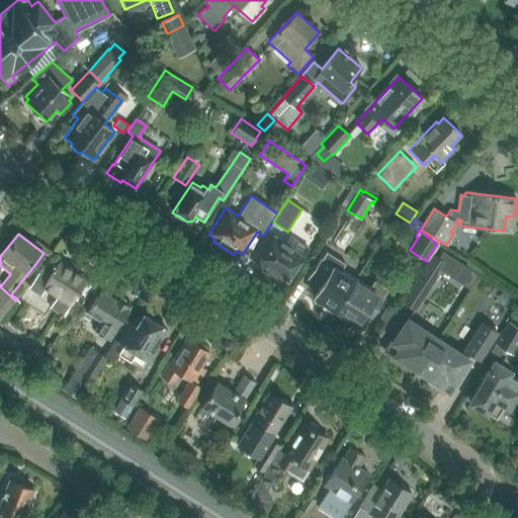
[(275,236),(258,262),(255,268),(284,285),(287,280),(290,283),(311,250),(290,237),(285,243),(275,236)]
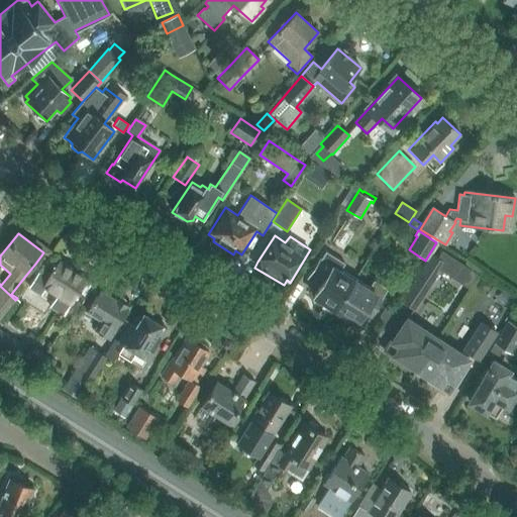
[(442,250),(437,259),(431,254),(401,302),(414,311),(441,270),(453,277),(461,263),(442,250)]
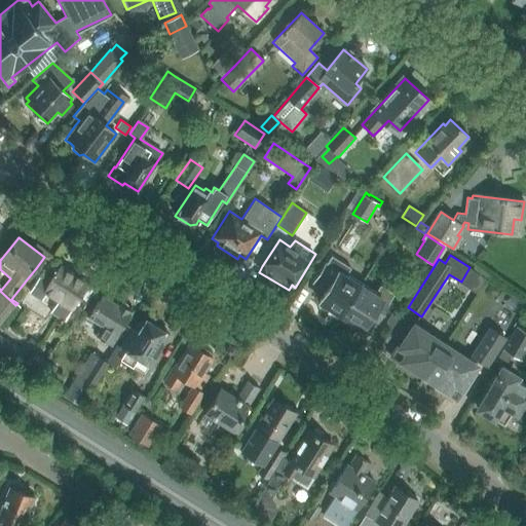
[(351,268),(331,256),(326,264),(325,263),(312,282),(327,290),(318,302),(341,315),(361,285),(346,275),(351,268)]
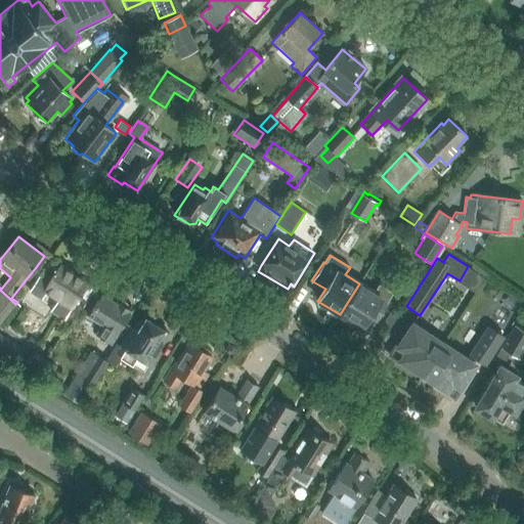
[(57,300),(53,308),(50,312),(63,320),(87,282),(59,265),(49,281),(39,274),(29,293),(41,300),(46,293),(57,300)]
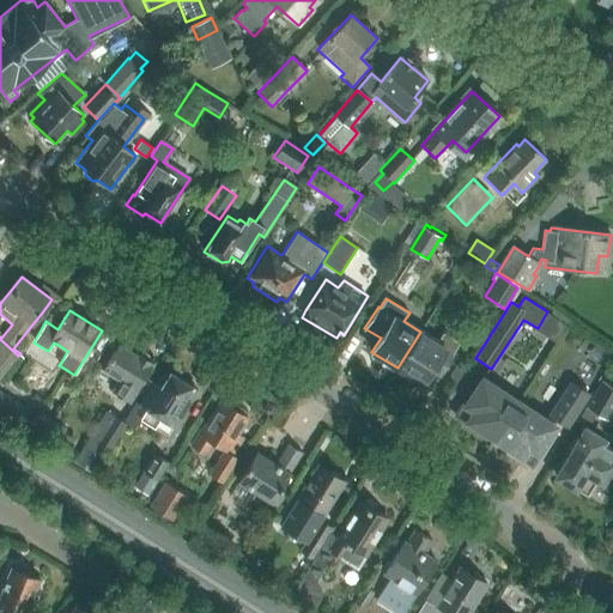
[(420,332),(398,368),(424,384),(431,372),(439,378),(455,354),(454,353),(457,347),(443,338),(439,344),(420,332)]
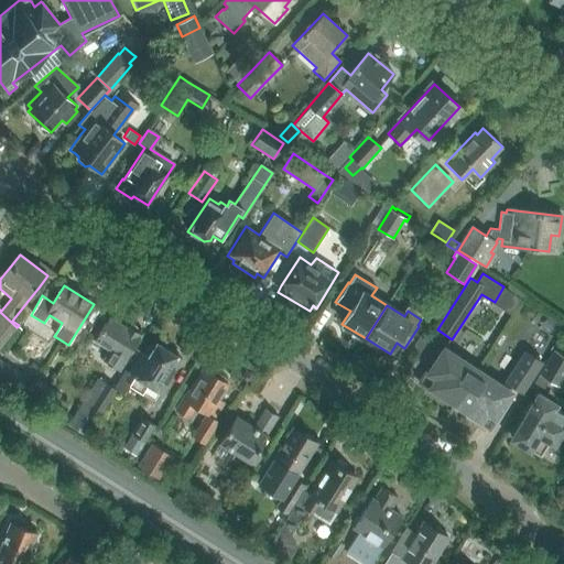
[(0,347),(17,327),(0,312),(0,347)]
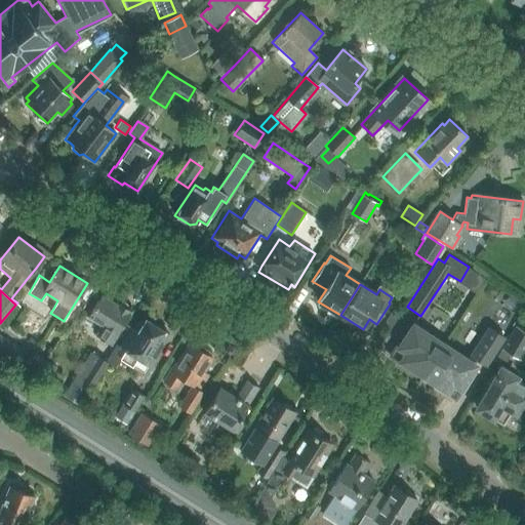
[(101,296),(94,307),(87,318),(101,326),(94,335),(112,347),(119,334),(117,333),(131,311),(118,303),(116,306),(101,296)]
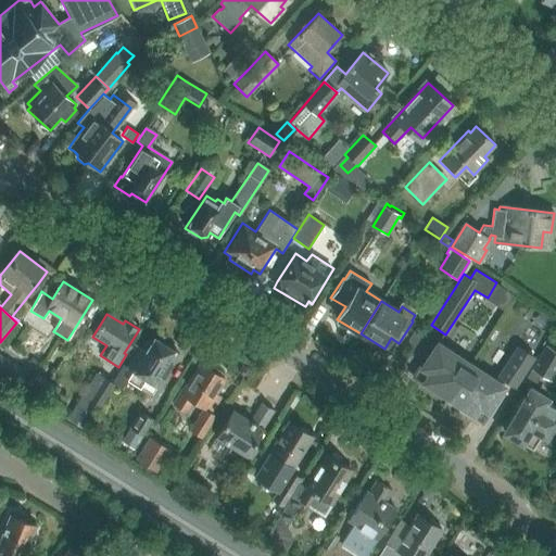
[(126,369),(125,369),(115,384),(115,386),(122,391),(128,381),(140,389),(144,381),(156,389),(178,354),(154,339),(147,351),(140,346),(126,369)]
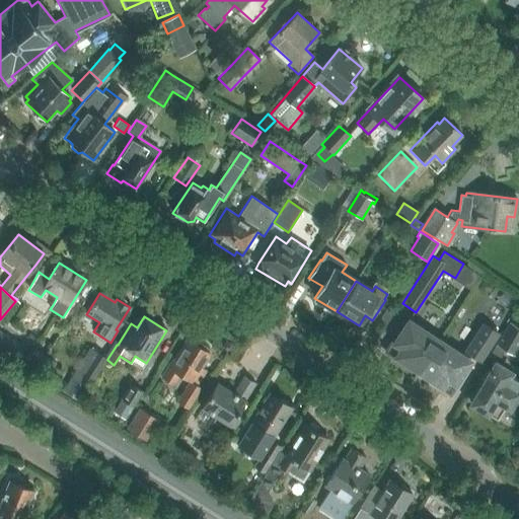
[(406,364),(420,372),(440,340),(406,317),(389,344),(388,344),(383,352),(404,366),(406,364)]
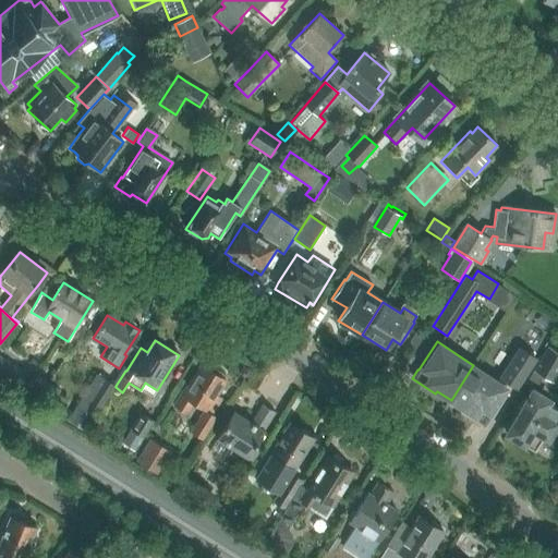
[(499,377),(518,388),(537,358),(519,346),(499,377)]
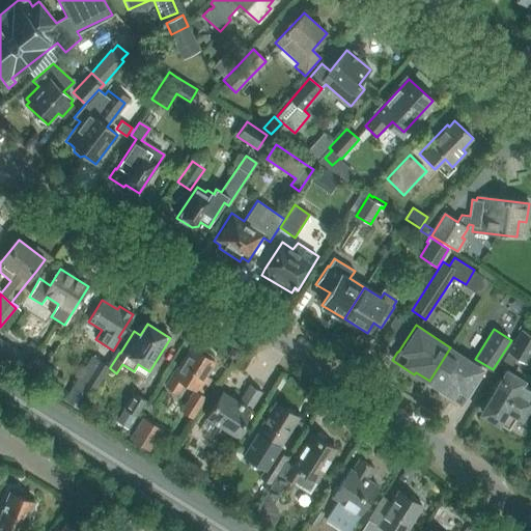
[(509,355),(524,363),(530,350),(530,335),(523,331),(509,355)]
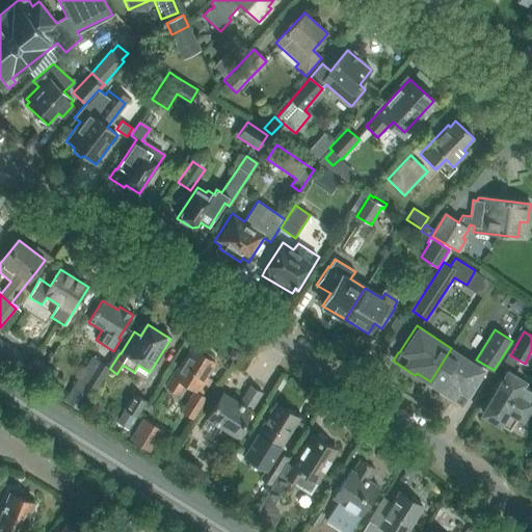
[(0,340),(0,361),(18,373),(27,358),(19,353),(22,349),(6,339),(4,343),(0,340)]
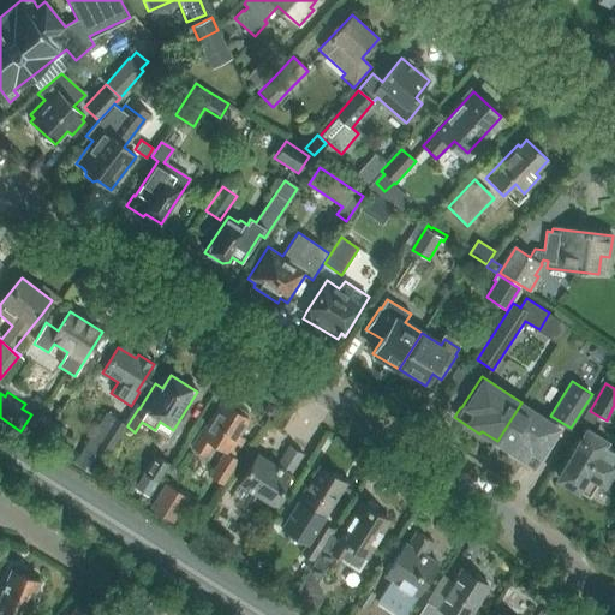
[(521,402),(497,441),(512,451),(511,453),(521,461),(524,459),(533,465),(559,427),(521,402)]
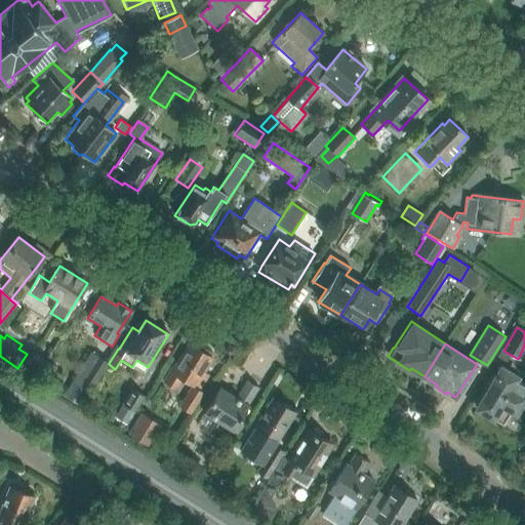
[(183,380),(192,387),(193,385),(199,389),(208,375),(204,372),(213,359),(190,345),(165,385),(175,391),(183,380)]
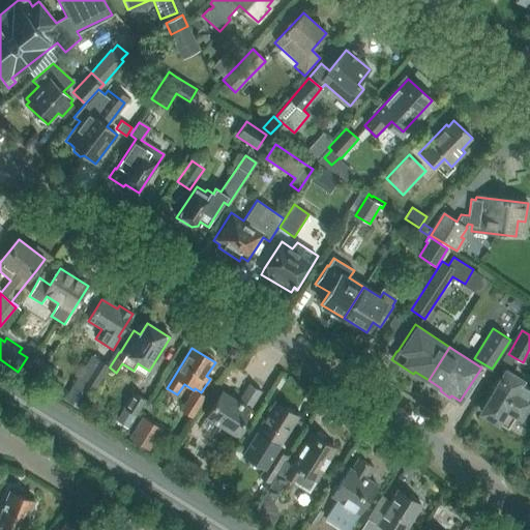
[(91,355),(63,400),(81,410),(89,395),(91,396),(110,367),(110,366),(107,365),(91,355)]
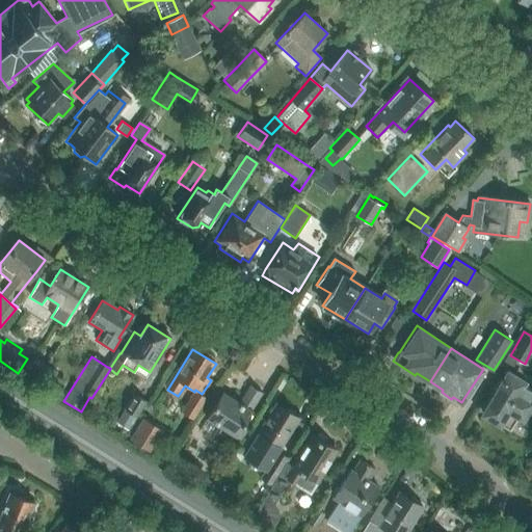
[(528,381),(509,371),(483,415),(510,430),(517,417),(523,419),(531,403),(530,401),(531,397),(531,390),(525,387),(528,381)]
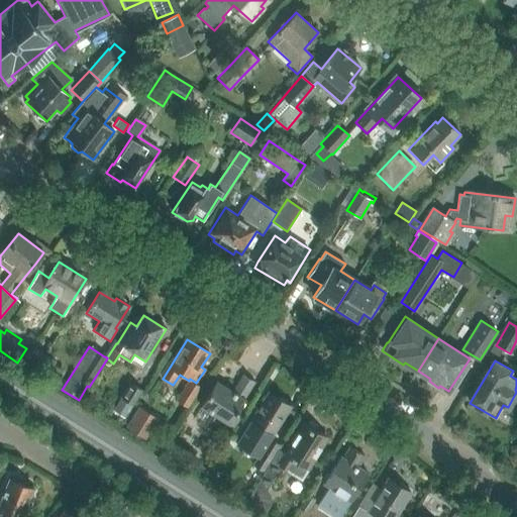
[(229,426),(229,425),(234,428),(241,416),(237,413),(245,399),(244,399),(254,382),(243,375),(232,392),(216,382),(200,408),(229,426)]
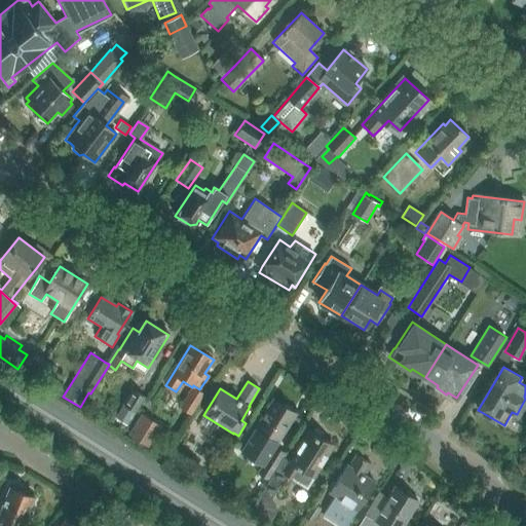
[(179,405),(191,414),(205,393),(199,389),(193,385),(192,387),(179,405)]
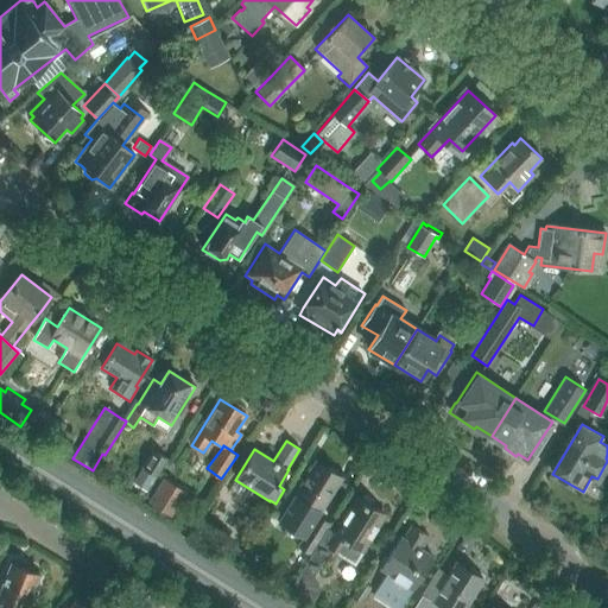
[(153,451),(143,469),(133,485),(146,492),(156,477),(157,477),(168,460),(153,451)]
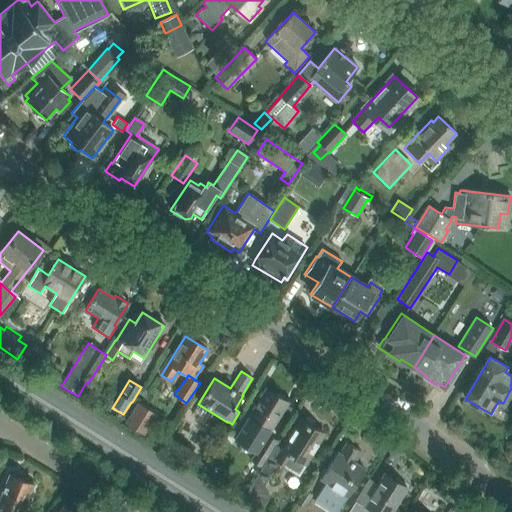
[(260,446),(267,435),(288,403),(266,389),(248,417),(238,432),(260,446)]
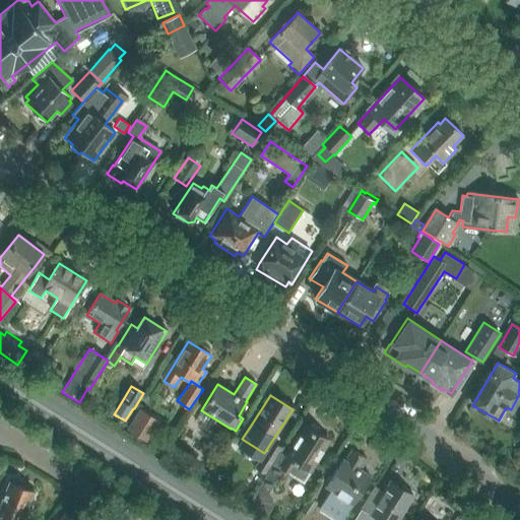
[(127,429),(146,441),(159,419),(140,407),(127,429)]
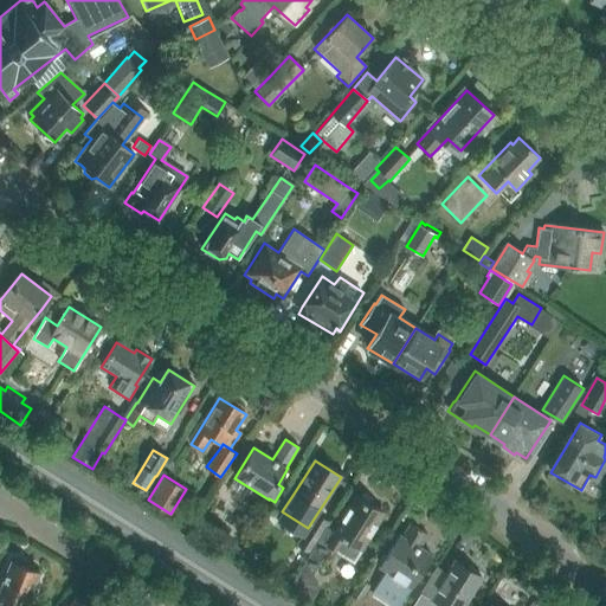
[(315,578),(313,575),(329,548),(337,554),(339,552),(353,561),(382,514),(356,497),(334,533),(327,528),(288,590),(300,597),(303,598),(307,599),(310,598),(314,597),(316,594),(318,591),(318,587),(318,584),(317,580),(315,578)]
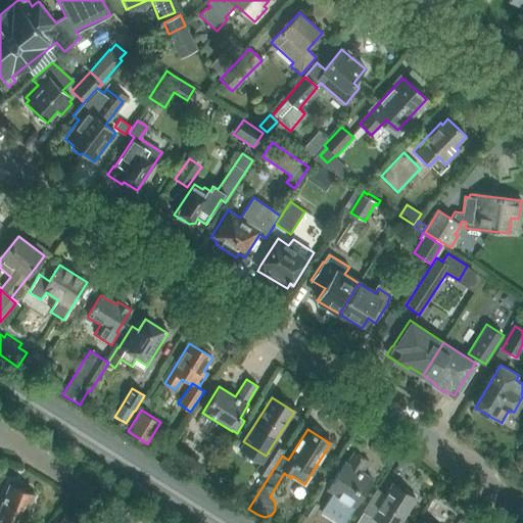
[(256,471),(266,477),(271,470),(283,450),(273,444),(266,456),(256,471)]
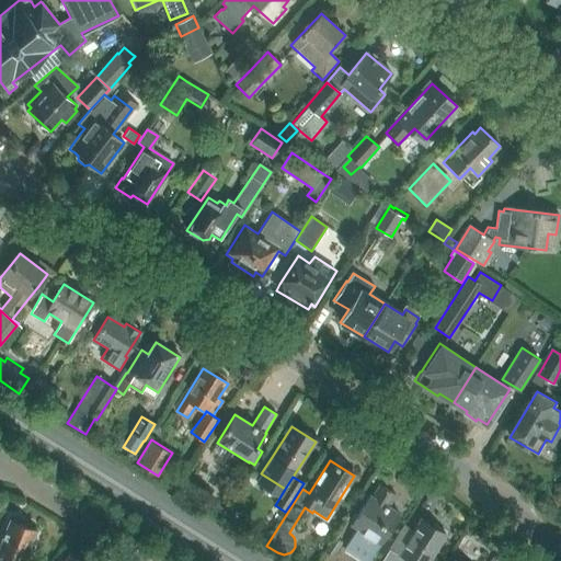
[(369,495),(351,526),(356,530),(343,551),(358,560),(369,560),(400,514),(388,506),(396,495),(379,484),(373,496),(369,495)]
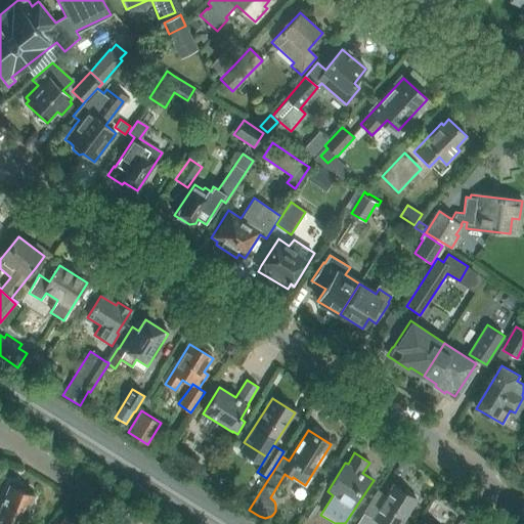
[(198,481),(206,485),(212,476),(204,471),(198,481)]
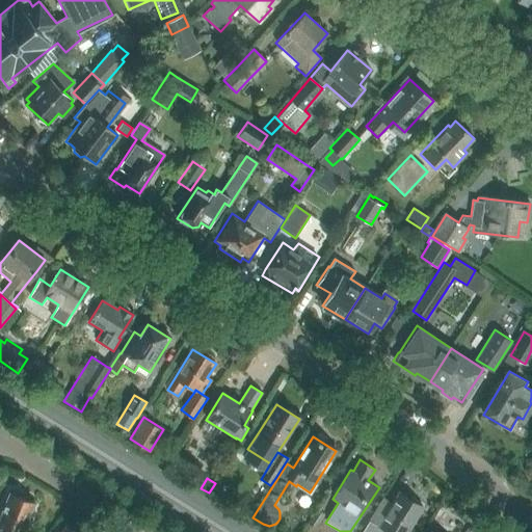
[(0,525),(0,526),(0,527),(0,531),(12,531),(14,531),(15,531),(27,531),(32,521),(28,520),(34,503),(9,493),(0,516),(0,525)]
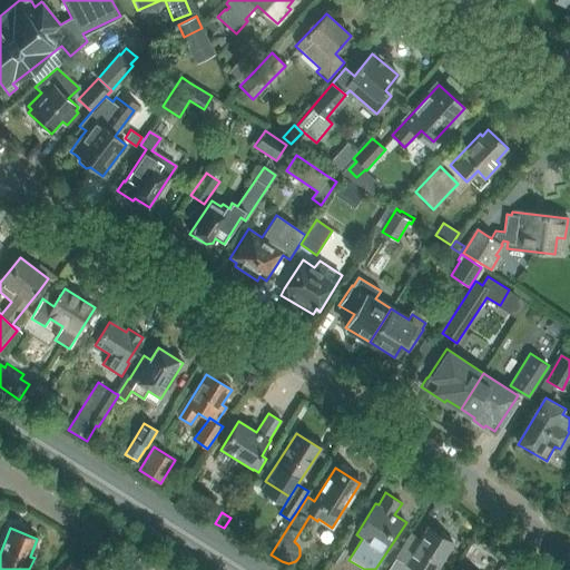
[(402,548),(389,569),(391,569),(435,569),(453,543),(440,536),(428,528),(421,539),(411,554),(402,548)]
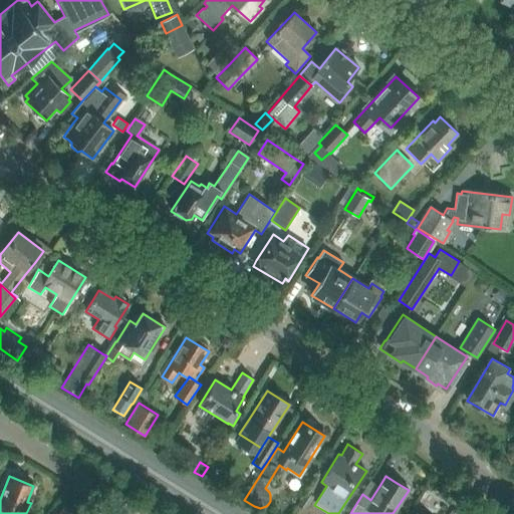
[(306,492),(297,505),(306,511),(314,498),(306,492)]
